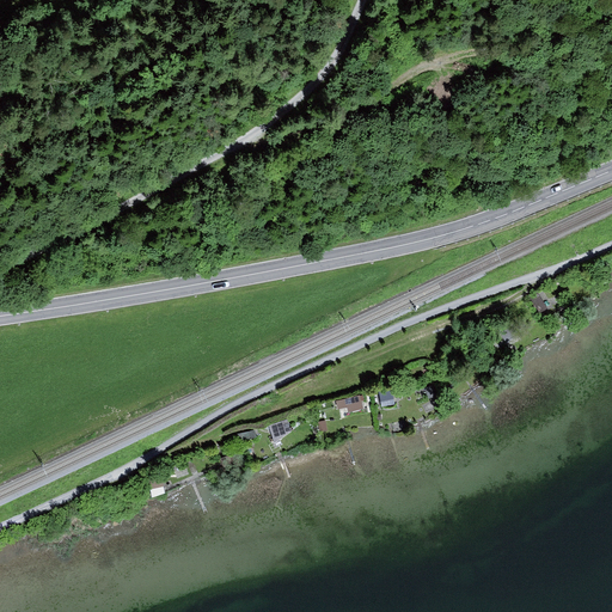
[(537,291),(528,297),(531,301),(533,300),(540,312),(548,306),(537,291)]
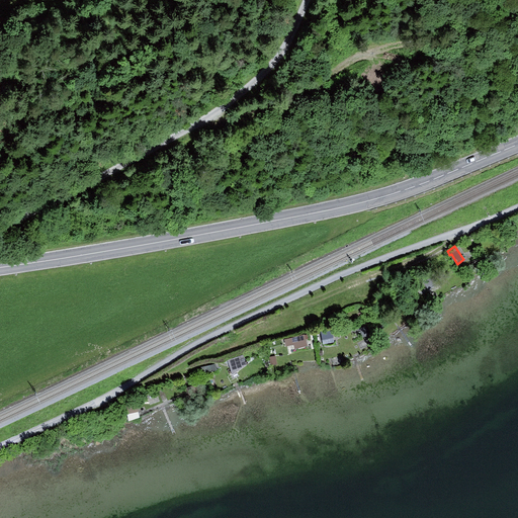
[(432,274),(423,281),(429,288),(437,281),(432,274)]
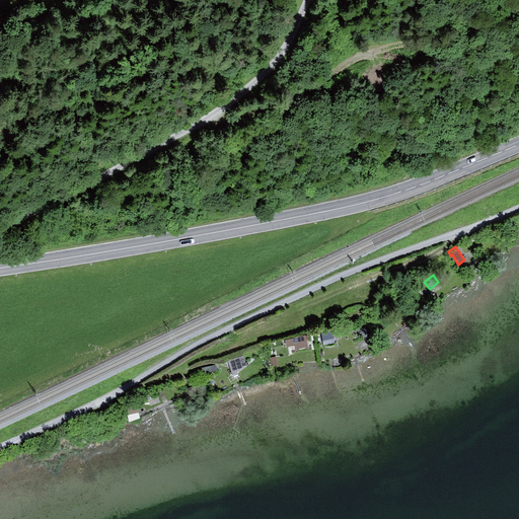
[(332,328),(321,330),(324,344),(335,342),(332,328)]
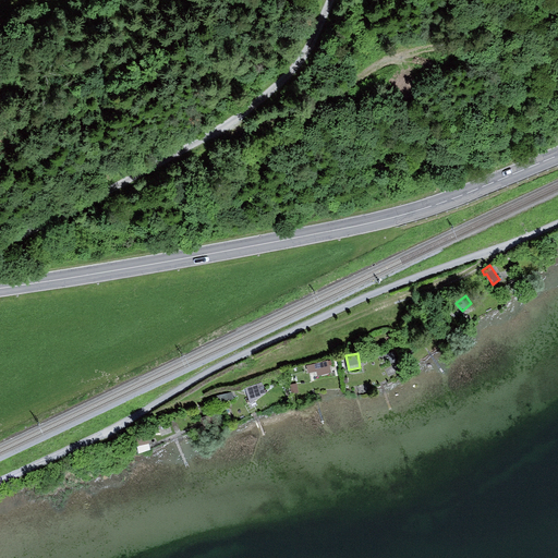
[(328,361),(306,366),(308,374),(317,372),(318,376),(331,373),(328,361)]
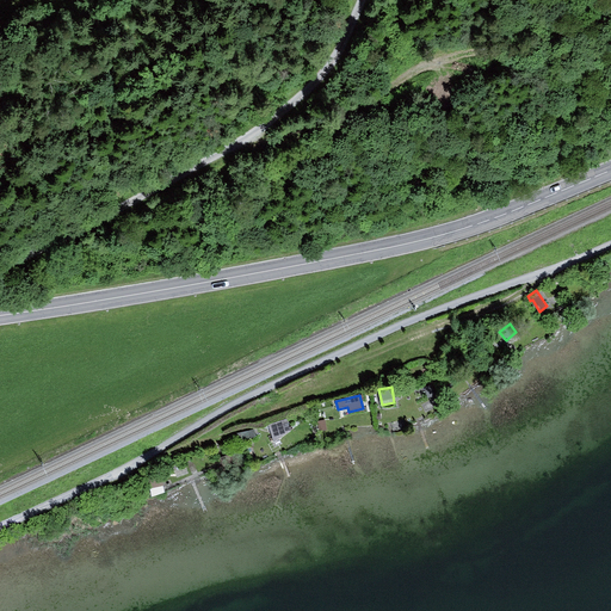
[(269,424),(275,439),(291,427),(287,418),(269,424)]
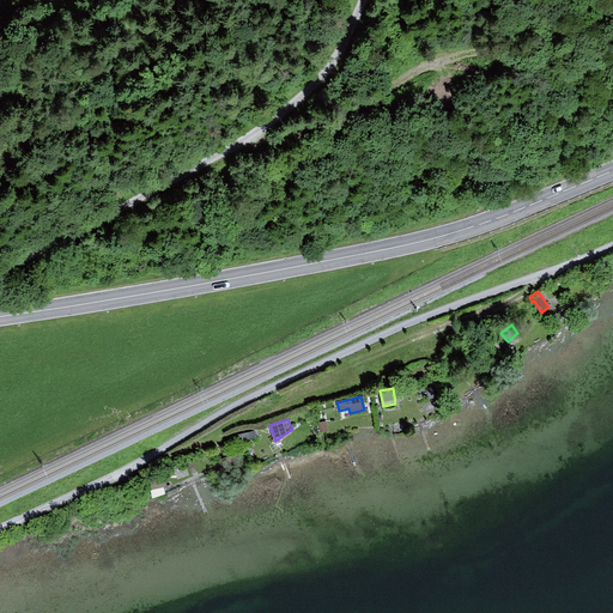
[(255,429),(238,432),(240,441),(258,437),(255,429)]
